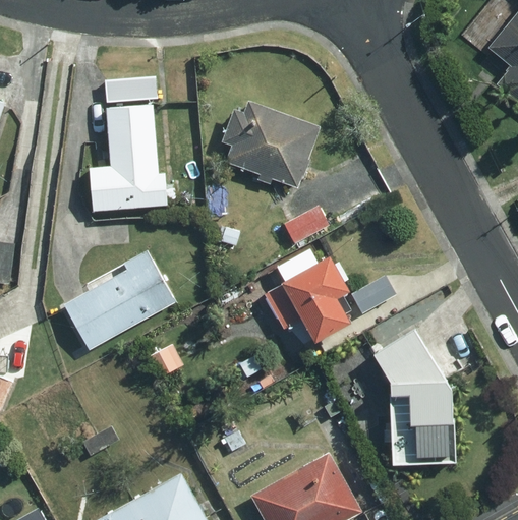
[(517,3),(481,49),(504,67),(490,85),(517,108),(517,3)]
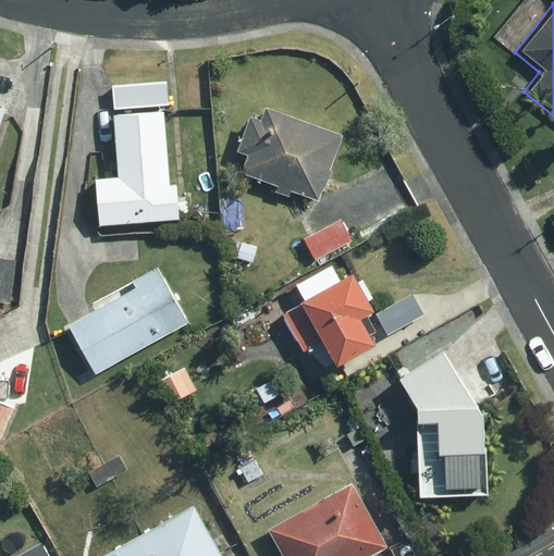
[(165,83),(114,87),(115,109),(168,106),(165,83)]
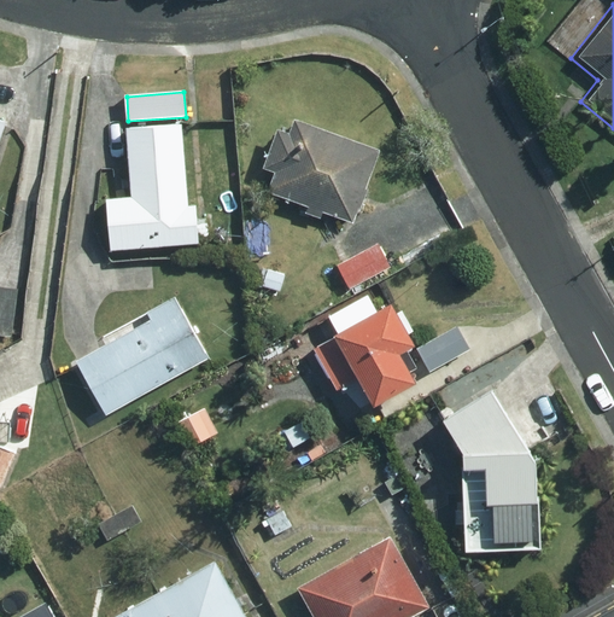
[(379,150),(299,120),(293,135),(281,131),(267,167),(278,170),(270,190),(309,204),(307,211),(319,216),(321,209),(352,220),(357,208),(360,209),(367,187),(364,186),(379,150)]
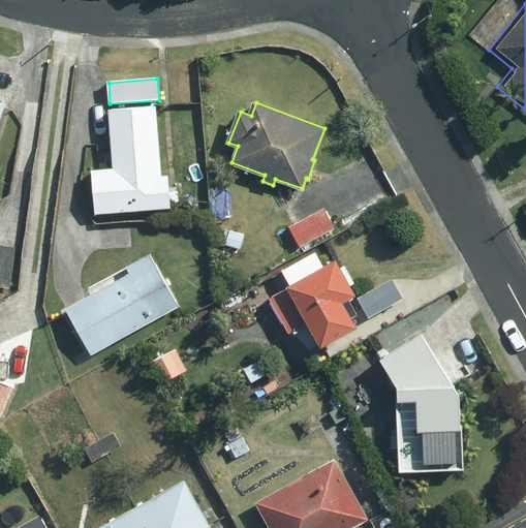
[(154,109),(111,111),(115,169),(93,172),(96,211),(167,207),(165,178),(158,178),(154,109)]
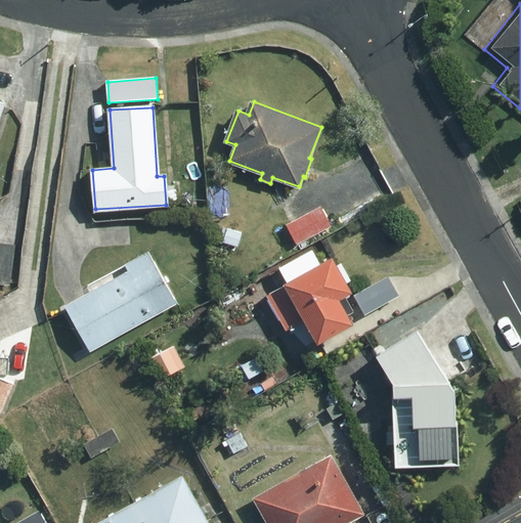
[(317,208),(285,225),(294,244),(328,226),(317,208)]
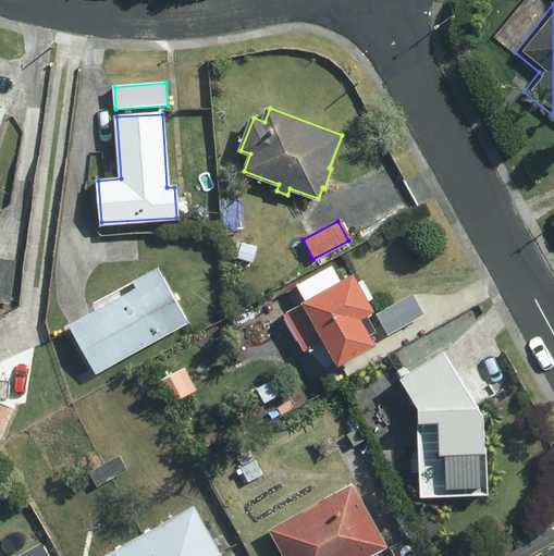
[(257,249),(241,245),(236,258),(253,262),(257,249)]
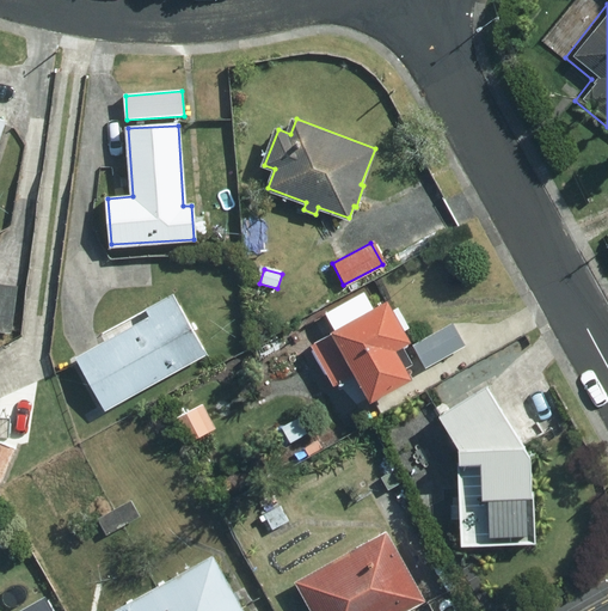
[(24,285),(0,281),(0,331),(16,334),(24,285)]
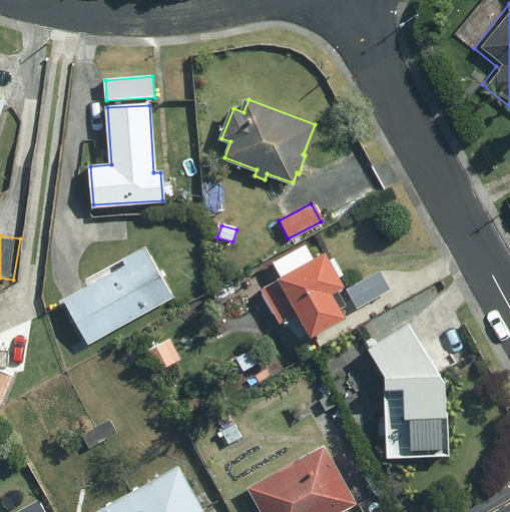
[(65,304),(87,344),(170,298),(144,250),(124,263),(127,269),(65,304)]
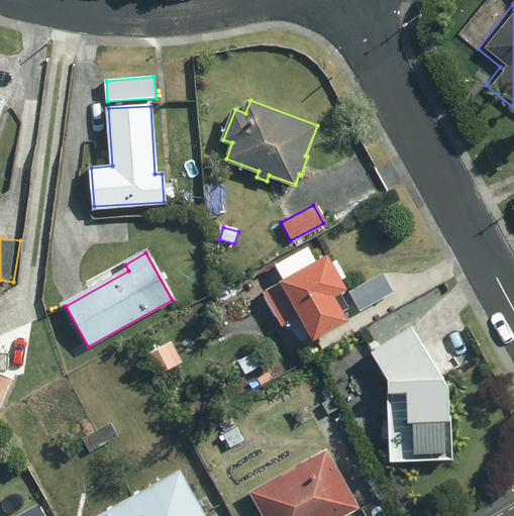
[(327,254),(264,290),(283,325),(301,315),(314,337),(347,319),(335,296),(346,290),(327,254)]
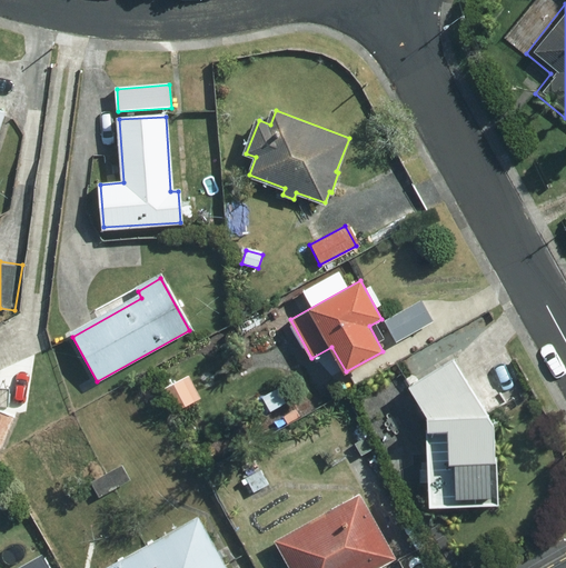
[(383,322),(394,342),(430,320),(420,301),(383,322)]
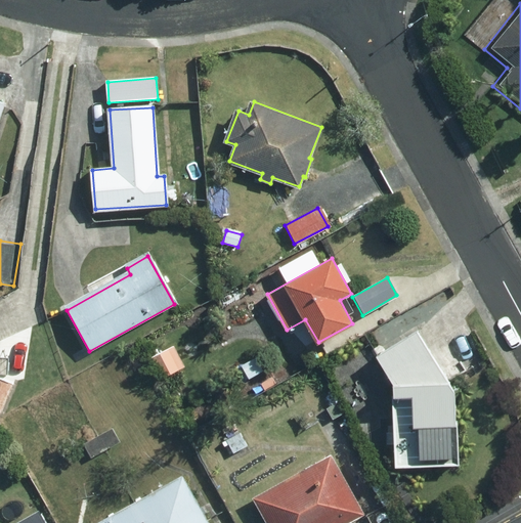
[(413,333),(374,357),(392,385),(392,388),(394,468),(457,466),(453,393),(452,391),(449,386),(448,386),(415,331),(413,333)]
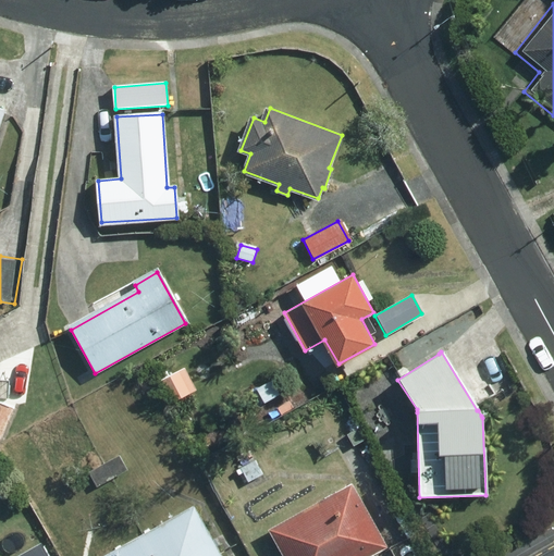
[(187,366),(160,380),(172,404),(199,390),(187,366)]
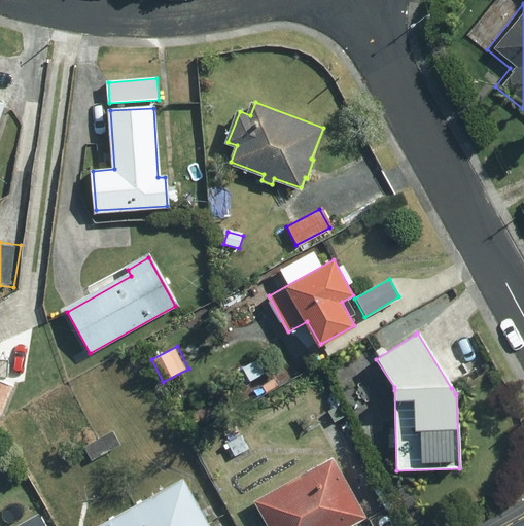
[(242,367),(249,382),(266,373),(257,359),(242,367)]
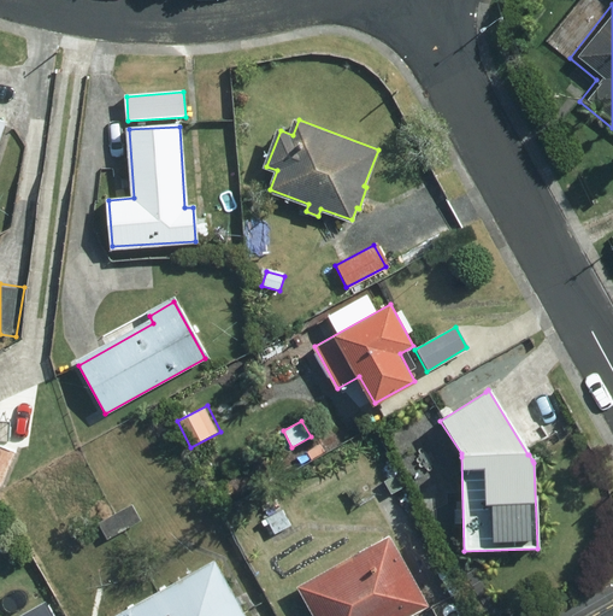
[(0,486),(4,485),(16,453),(0,447),(0,486)]
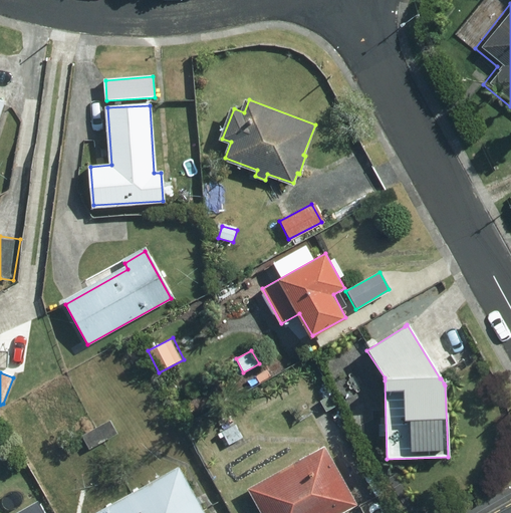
[(93,428),(101,443),(115,435),(107,421),(93,428)]
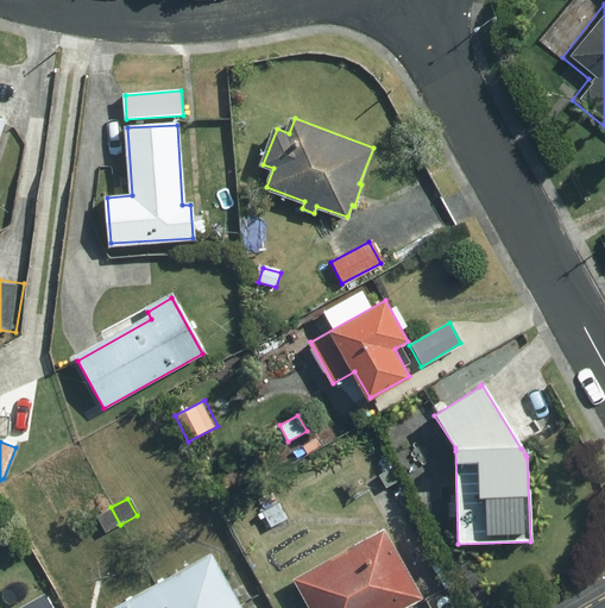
[(277,503),(260,513),(269,528),(285,519),(277,503)]
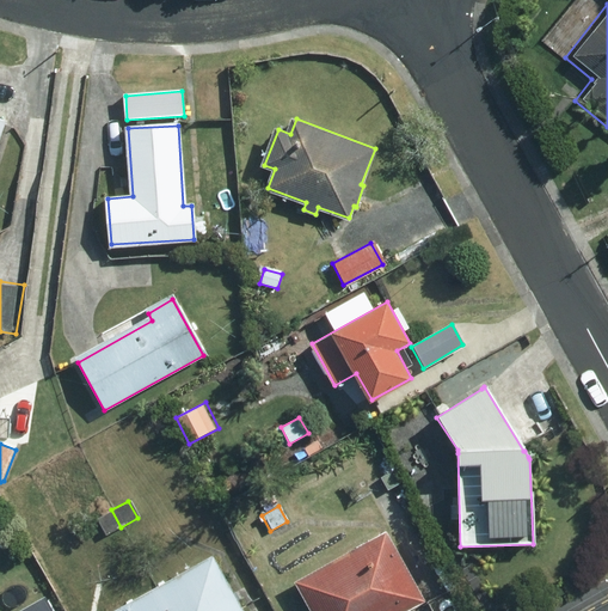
[(121,527),(111,509),(96,519),(105,536),(121,527)]
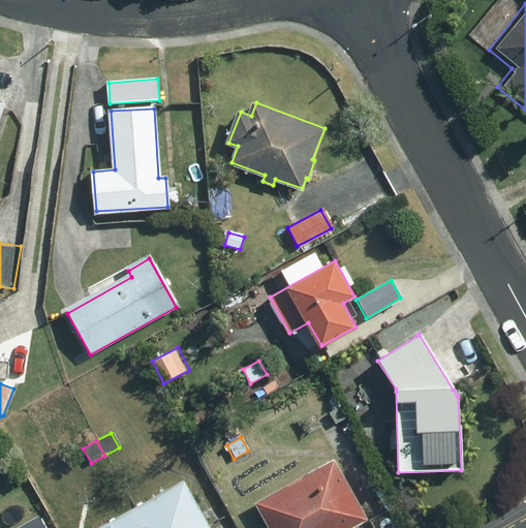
[(337,461),(258,504),(271,527),(354,527),(369,520),(337,461)]
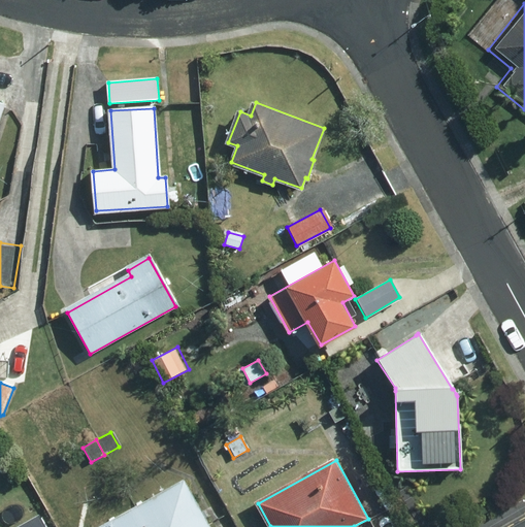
[(132,509),(141,526),(210,526),(185,480),(132,509)]
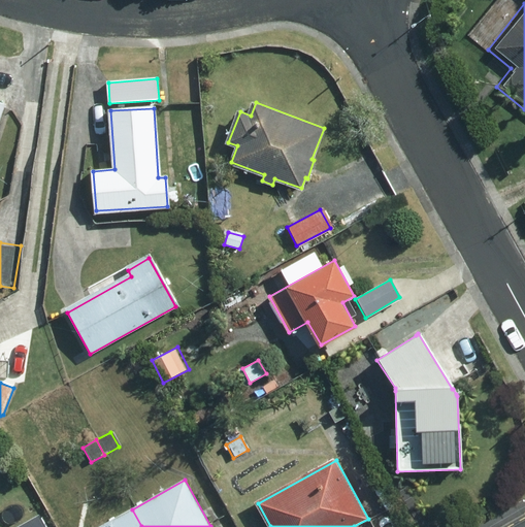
[(141,526),(132,509),(101,526),(141,526)]
